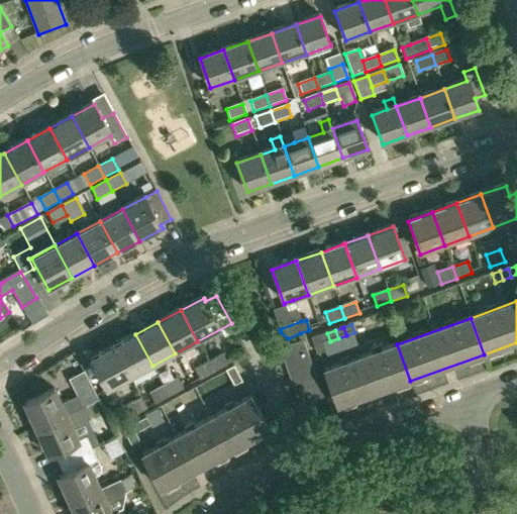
[(330,341),(327,333),(319,335),(322,343),(322,344),(330,341)]
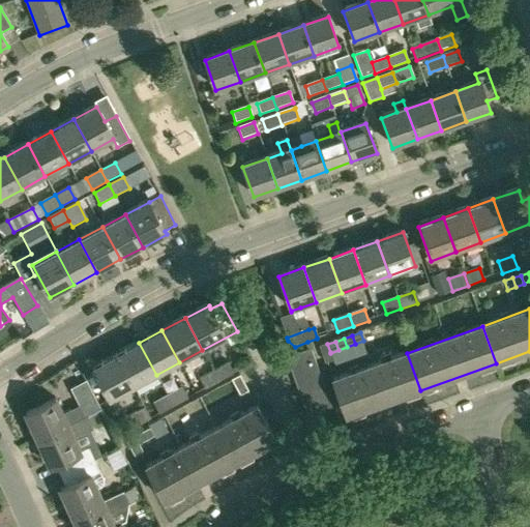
[(139,343),(116,355),(133,387),(156,375),(139,343)]
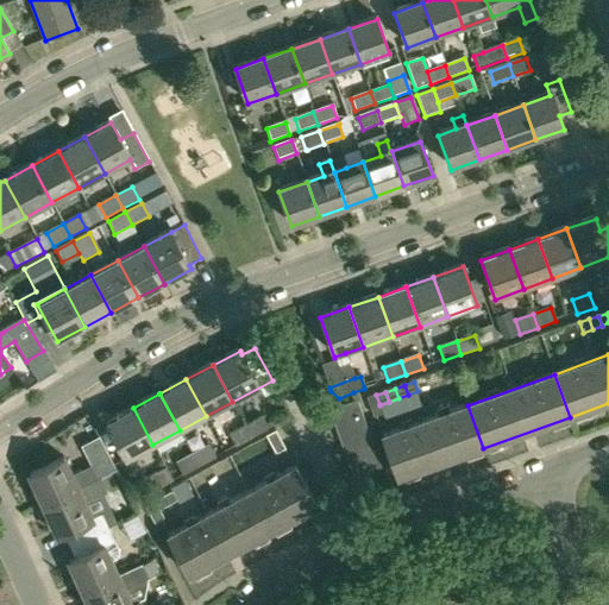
[(366,398),(370,408),(380,404),(376,395),(366,398)]
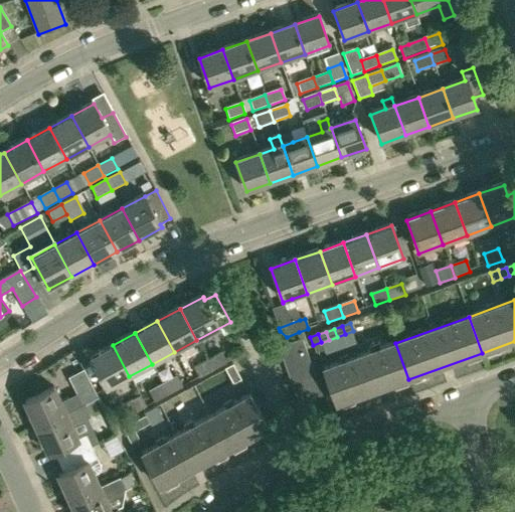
[(282,360),(306,352),(302,341),(278,349),(282,360)]
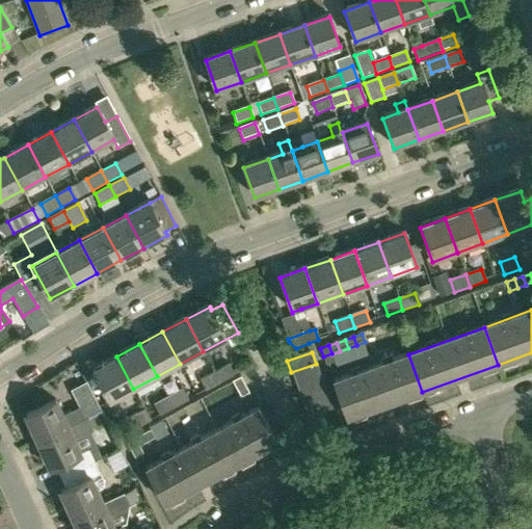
[(326,365),(335,363),(331,354),(331,353),(323,356),(326,365)]
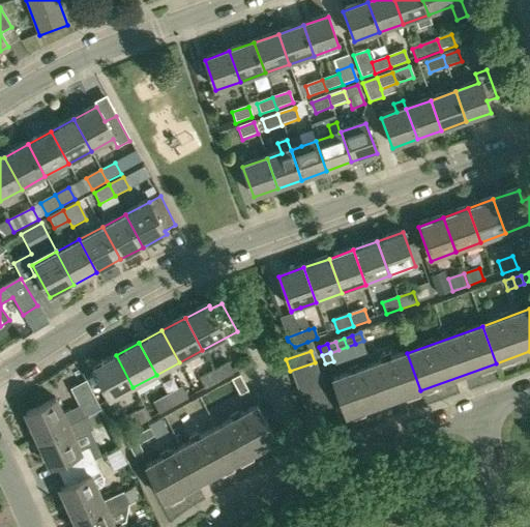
[(332,380),(346,417),(420,390),(407,353),(332,380)]
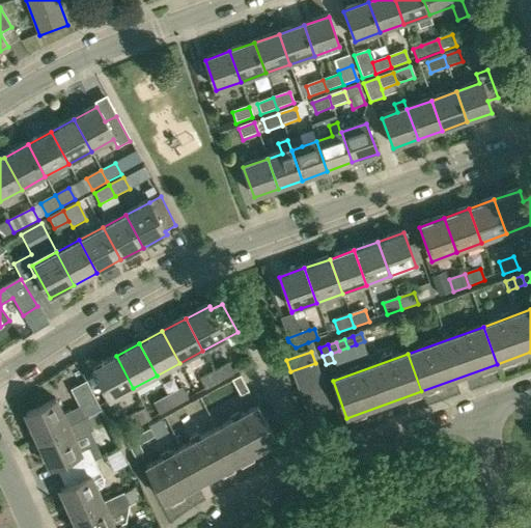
[(133,388),(116,356),(92,369),(110,400),(133,388)]
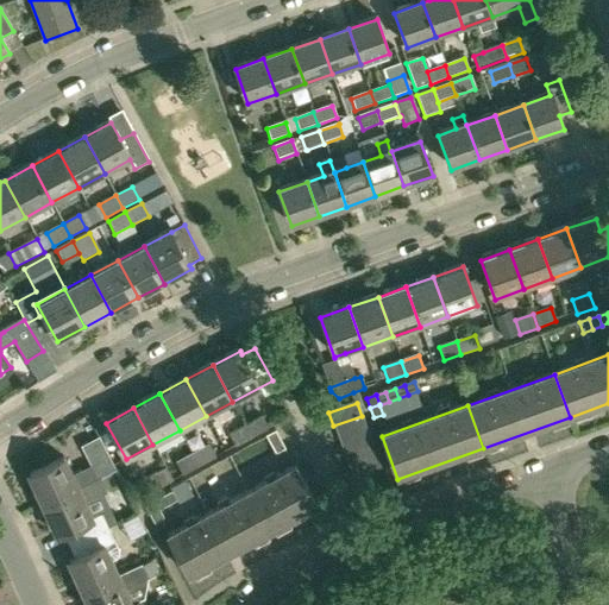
[(362,416),(333,426),(338,439),(366,429),(362,416)]
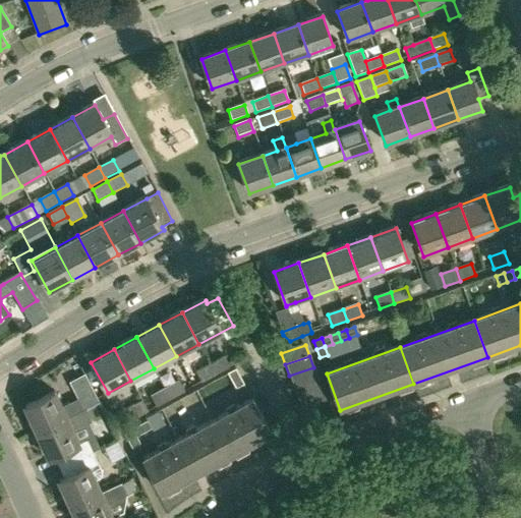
[(211,364),(216,376),(231,367),(225,357),(211,364)]
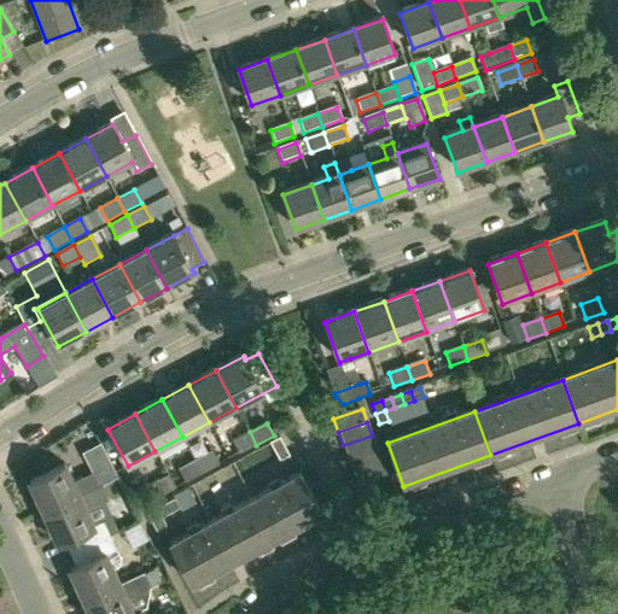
[(80,452),(89,446),(80,428),(42,449),(52,468),(66,461),(71,468),(85,461),(80,452)]
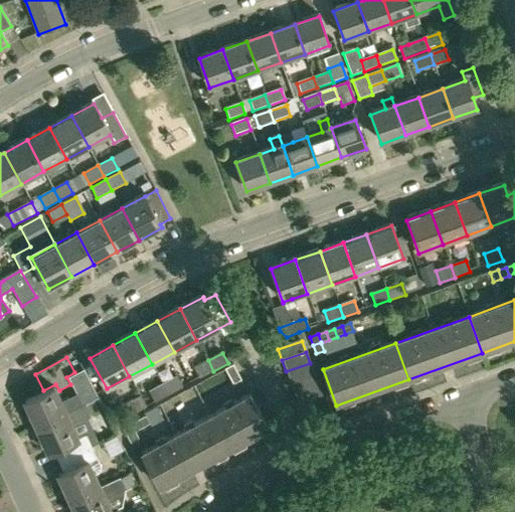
[(213,371),(208,360),(193,368),(199,379),(213,371)]
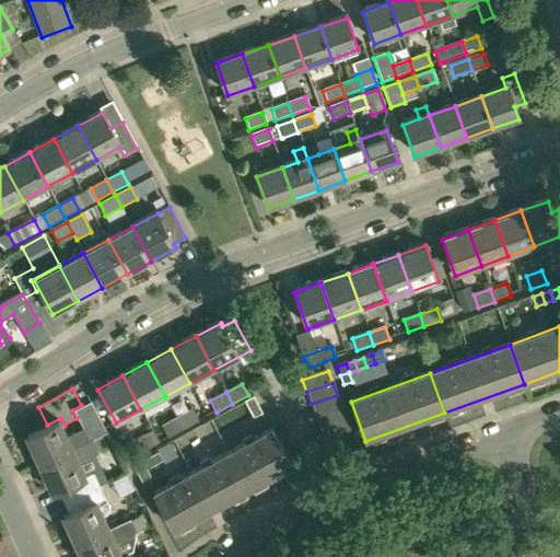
[(341,407),(337,395),(311,404),(315,416),(341,407)]
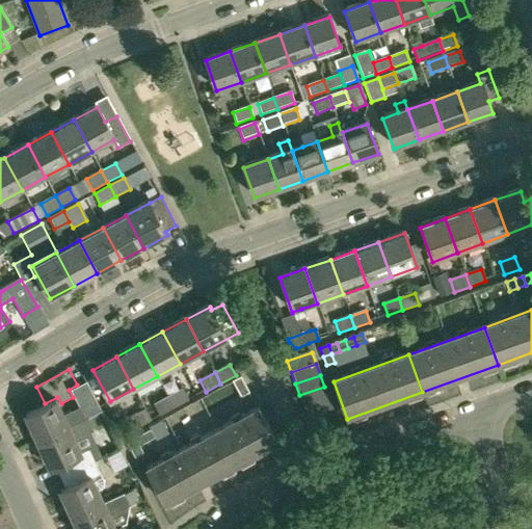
[(237,390),(245,386),(240,377),(232,382),(237,390)]
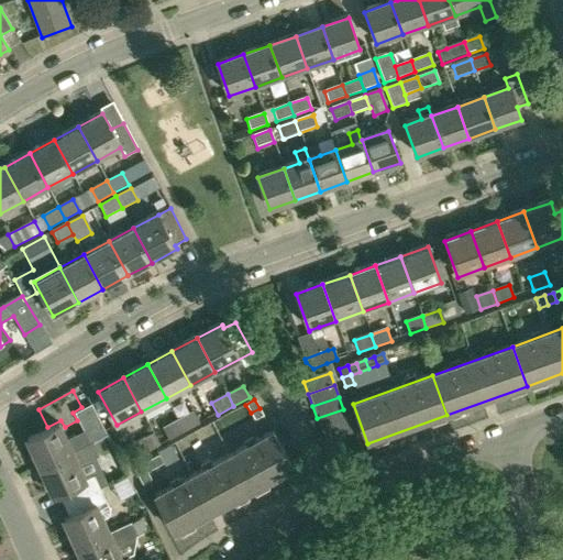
[(90,445),(92,443),(107,437),(103,429),(91,406),(75,415),(85,432),(90,445)]
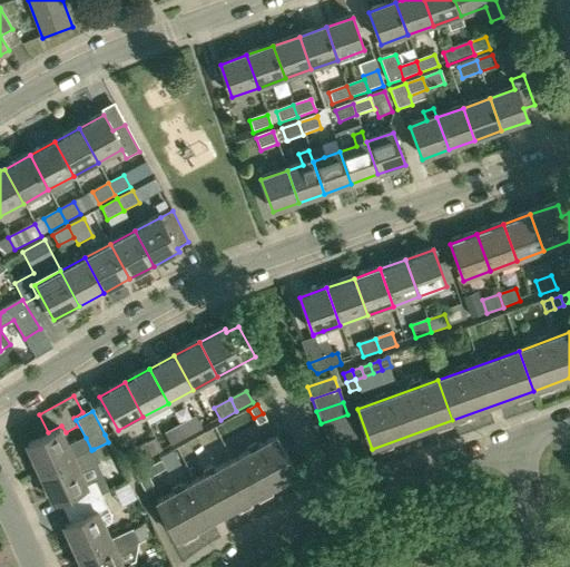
[(267,422),(263,413),(254,418),(258,427),(267,422)]
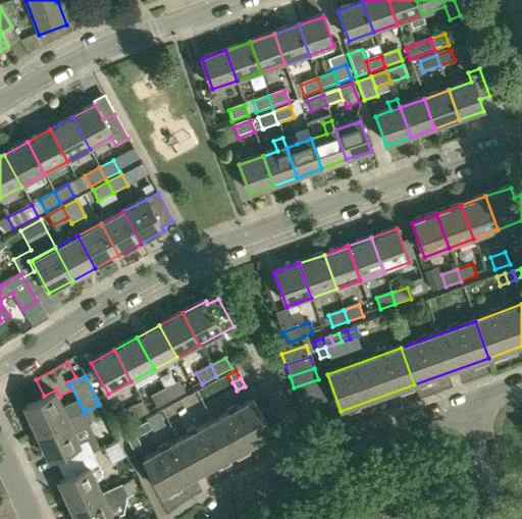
[(318,379),(294,387),(298,400),(322,392),(318,379)]
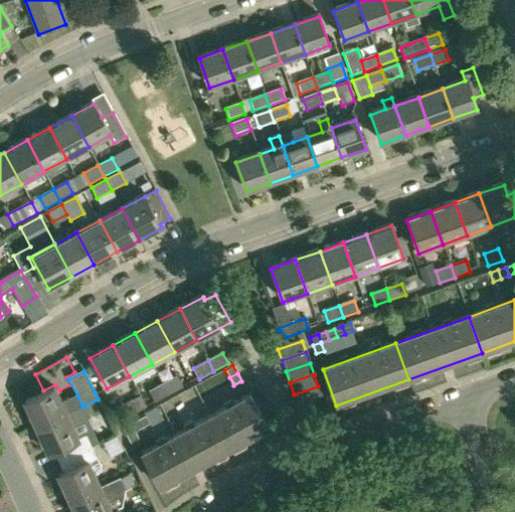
[(162,384),(168,395),(181,388),(175,377),(162,384)]
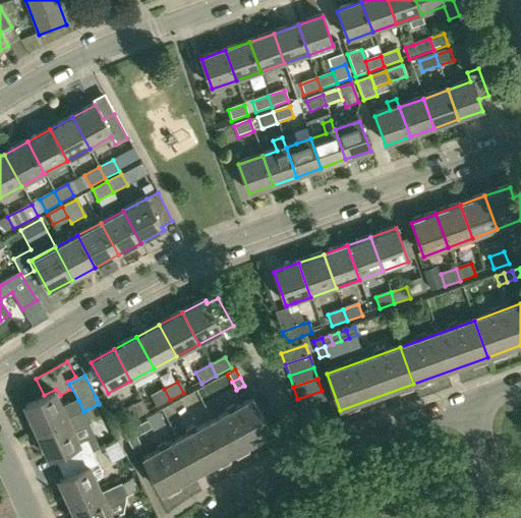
[(170,400),(164,389),(150,396),(155,407),(170,400)]
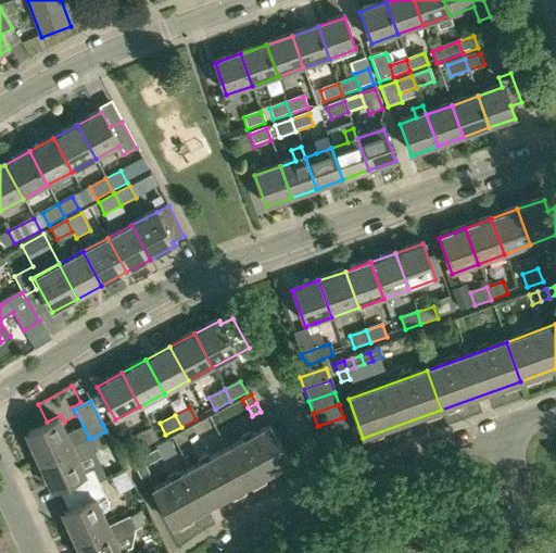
[(343,417),(317,426),(321,439),(348,429),(343,417)]
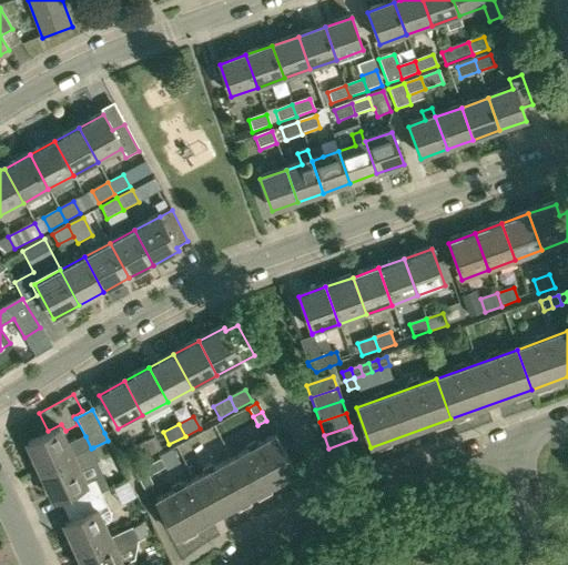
[(77,441),(68,445),(60,430),(28,444),(40,473),(73,457),(82,453),(77,441)]
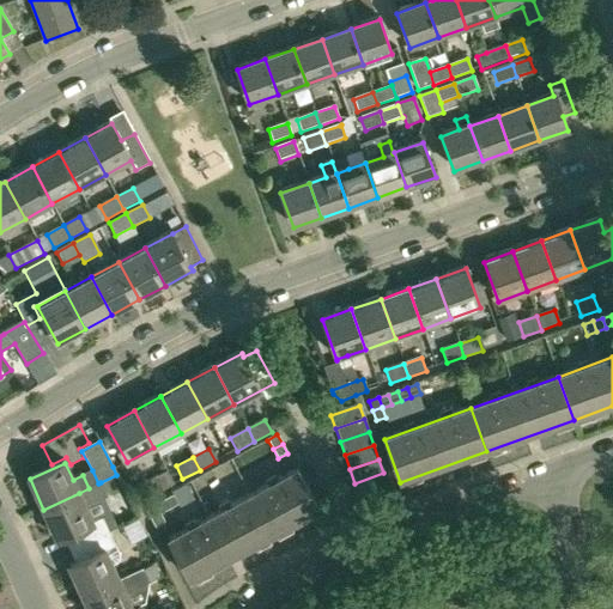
[(297,470),(267,486),(252,495),(273,536),(319,511),(297,470)]
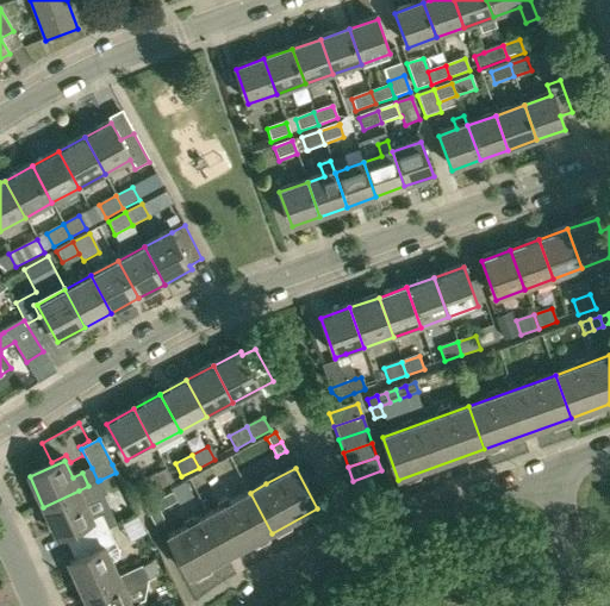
[(145,498),(174,482),(167,469),(138,485),(145,498)]
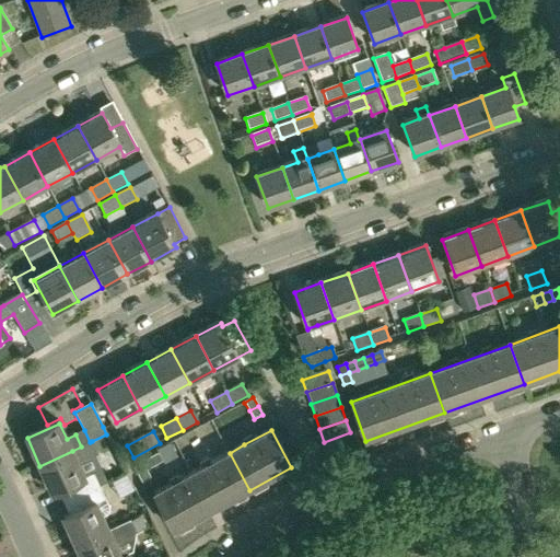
[(53,494),(58,491),(63,503),(91,491),(79,465),(94,457),(98,455),(92,441),(90,442),(81,447),(72,451),(39,466),(53,494)]
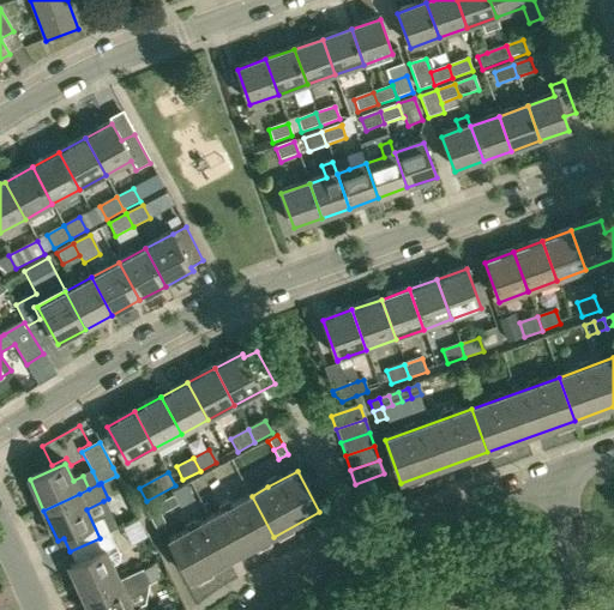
[(164,502),(169,511),(179,506),(174,496),(164,502)]
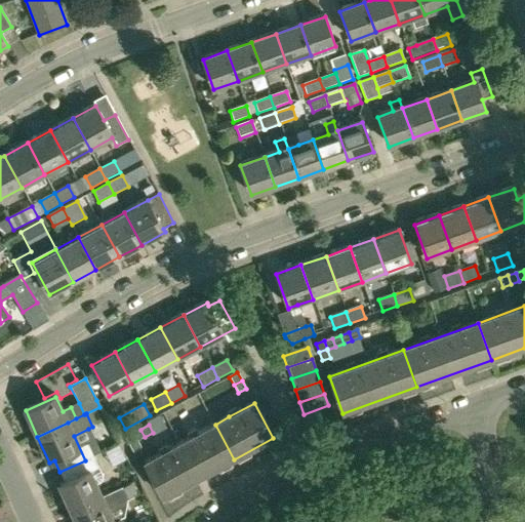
[(163,497),(234,459),(215,425),(145,463),(163,497)]
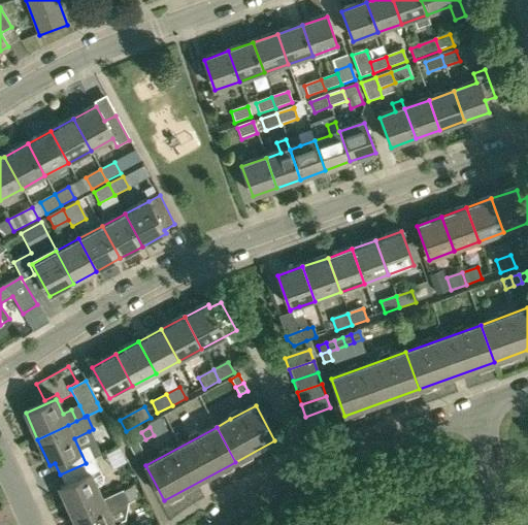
[(137,444),(145,439),(141,432),(133,436),(137,444)]
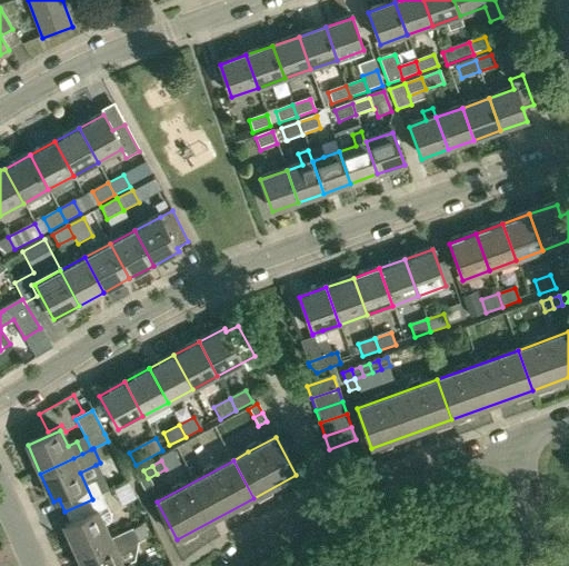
[(135,475),(139,484),(148,478),(143,470),(135,475)]
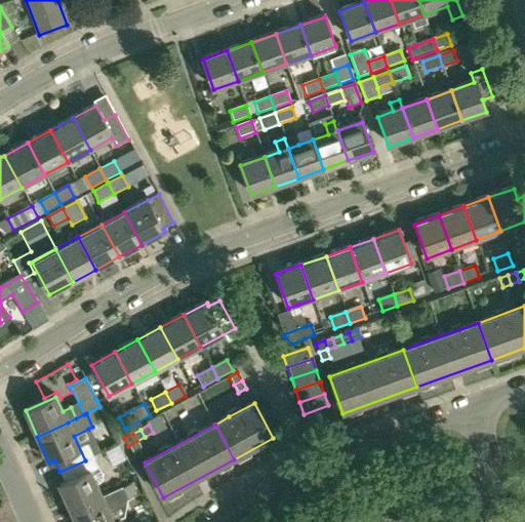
[(128,446),(133,453),(140,449),(136,441),(128,446)]
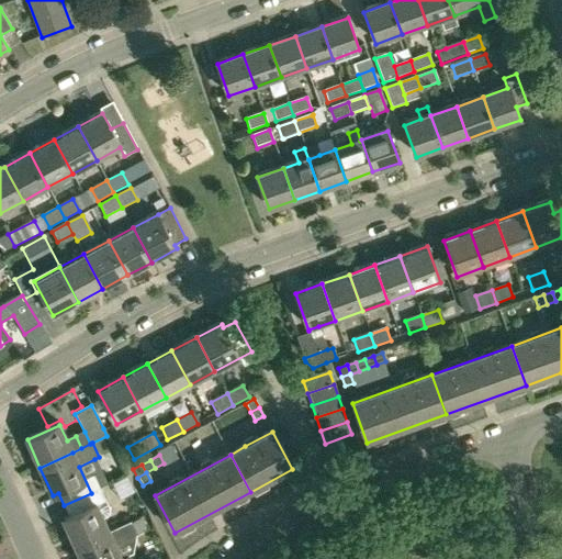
[(91,493),(64,505),(69,517),(64,520),(77,548),(131,523),(109,533),(103,520),(108,518),(110,515),(110,511),(100,489),(91,493)]
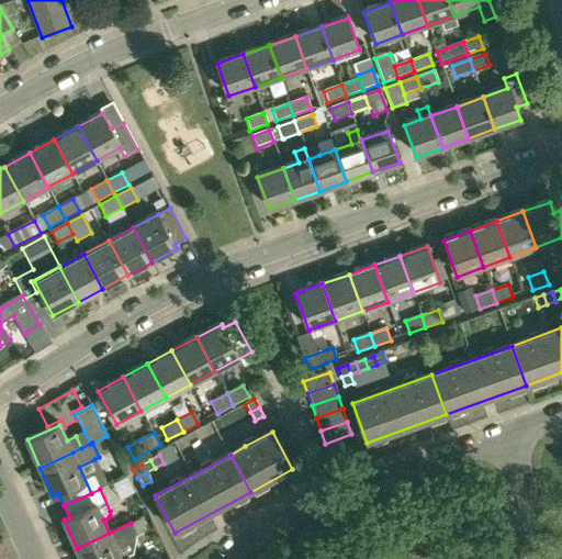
[(128,558),(121,558),(115,546),(136,536),(131,523),(77,548),(81,558),(128,558)]
